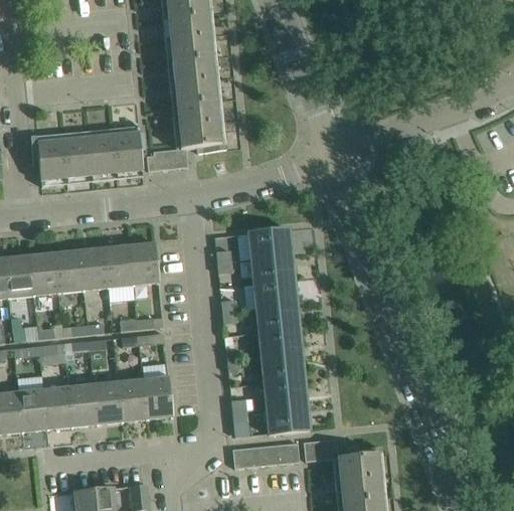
[(207,15),(205,0),(161,0),(162,6),(163,6),(162,3),(167,2),(169,19),(207,15)]
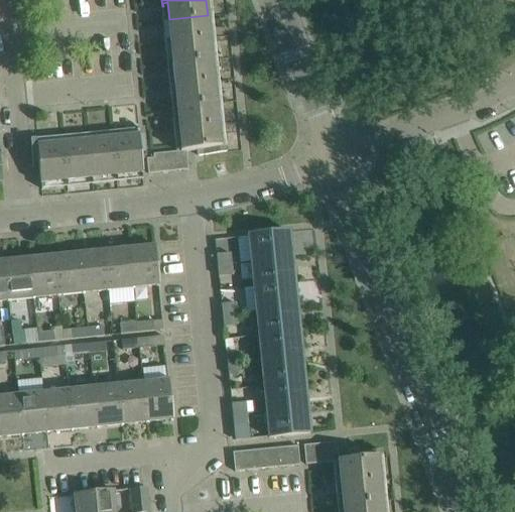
[(208,15),(169,19),(171,32),(166,33),(165,30),(164,30),(165,41),(210,37),(208,15)]
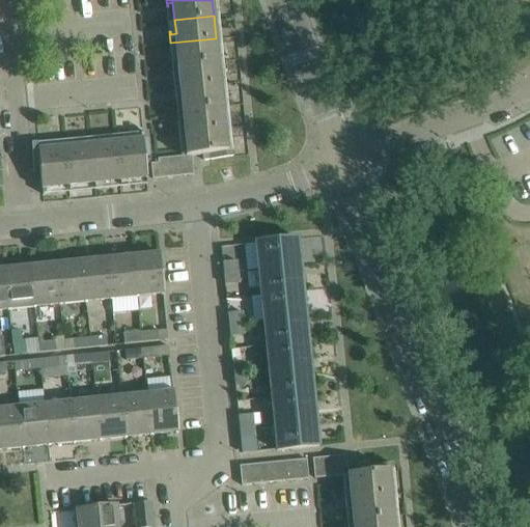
[(218,60),(216,38),(170,43),(171,51),(172,51),(172,48),(177,47),(178,63),(218,60)]
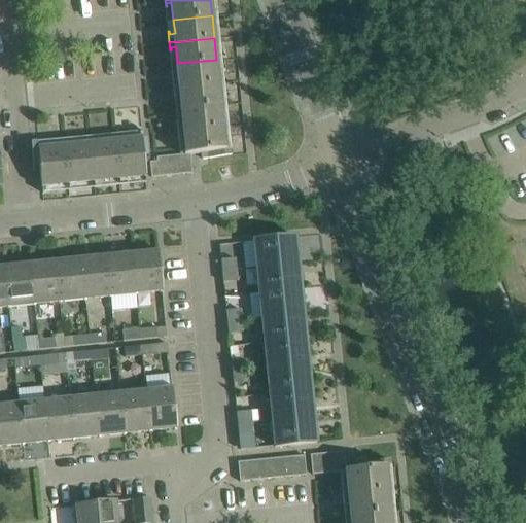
[(216,60),(177,63),(179,77),(174,78),(174,75),(172,75),(173,86),(218,82),(216,60)]
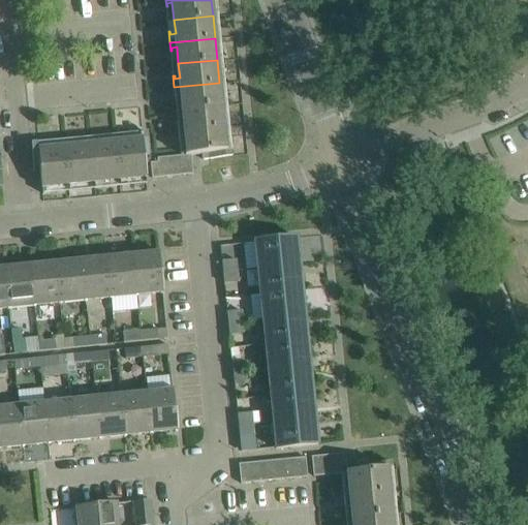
[(222,103),(219,83),(174,87),(175,95),(176,95),(176,92),(181,91),(183,107),(222,103)]
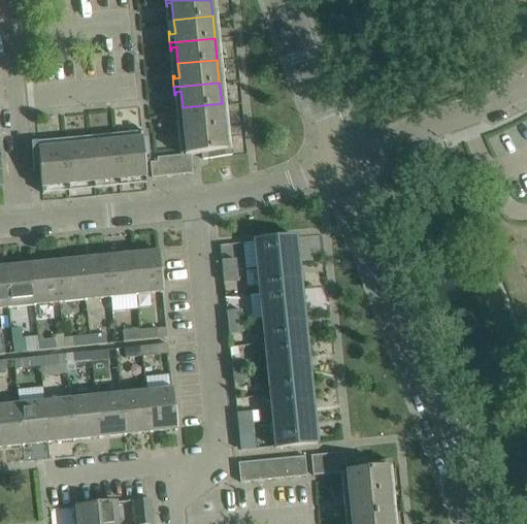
[(222,103),(183,107),(184,122),(178,123),(178,120),(177,120),(178,131),(224,126),(222,103)]
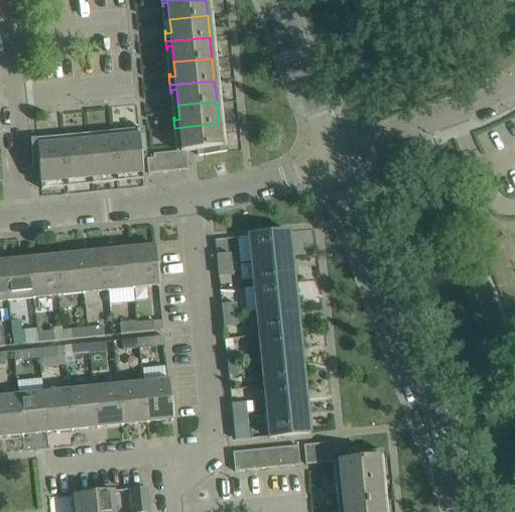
[(219,123),(174,128),(175,136),(176,136),(175,133),(180,132),(182,146),(180,146),(180,148),(178,148),(179,158),(180,167),(188,166),(186,148),(205,146),(205,151),(227,149),(227,144),(222,144),(222,142),(221,142),(219,123)]
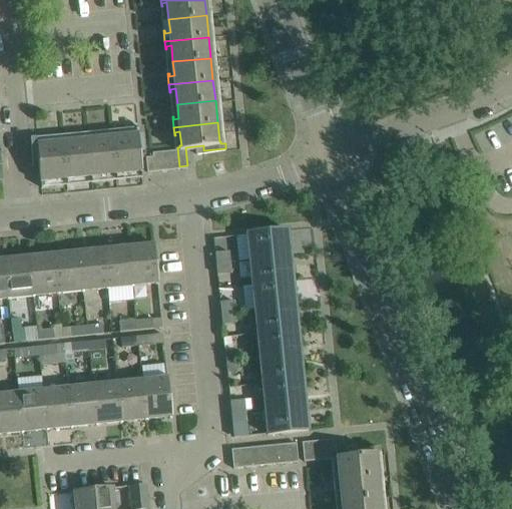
[(111,133),(115,172),(142,169),(140,147),(146,147),(144,133),(139,131),(139,130),(111,133)]
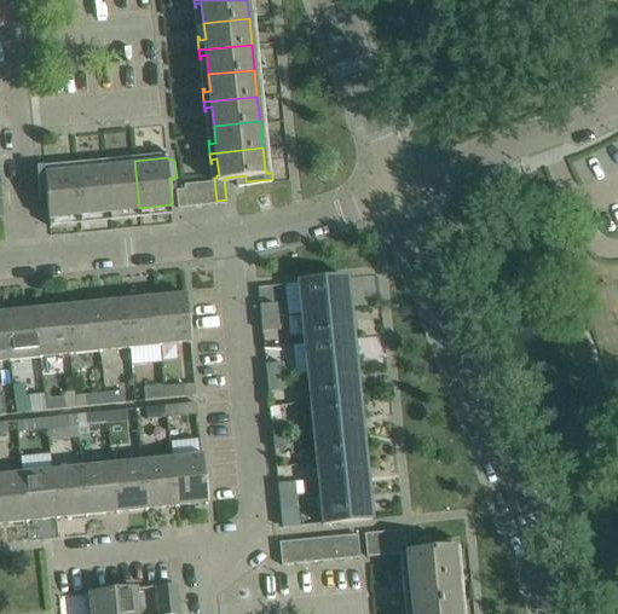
[(134,161),(104,163),(109,212),(139,208),(134,161)]
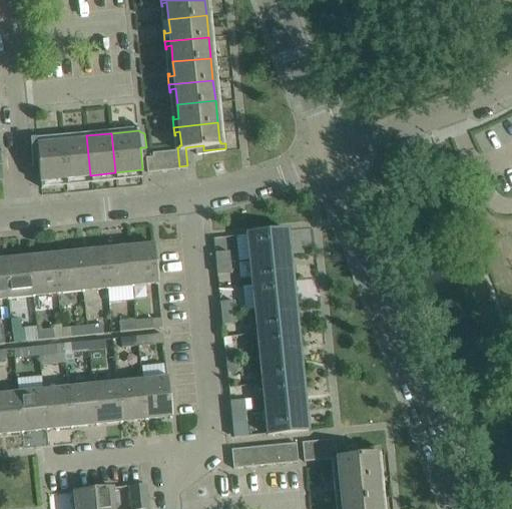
[(86,135),(61,138),(65,177),(90,175),(86,135)]
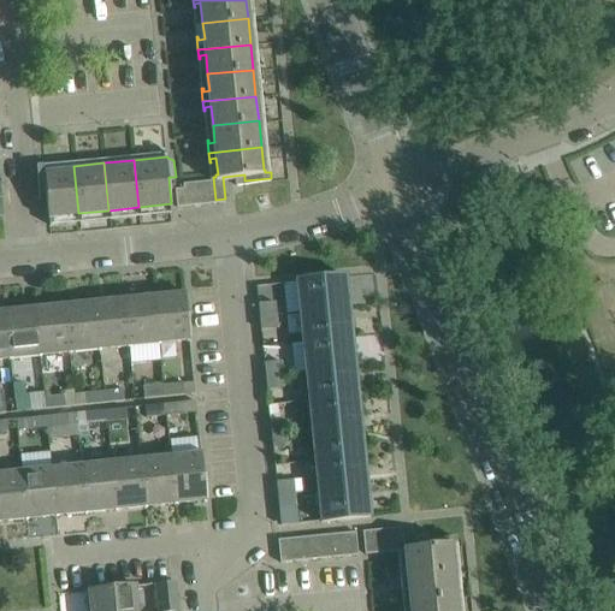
[(78,213),(74,166),(45,168),(45,170),(39,171),(40,190),(46,189),(49,217),(78,213)]
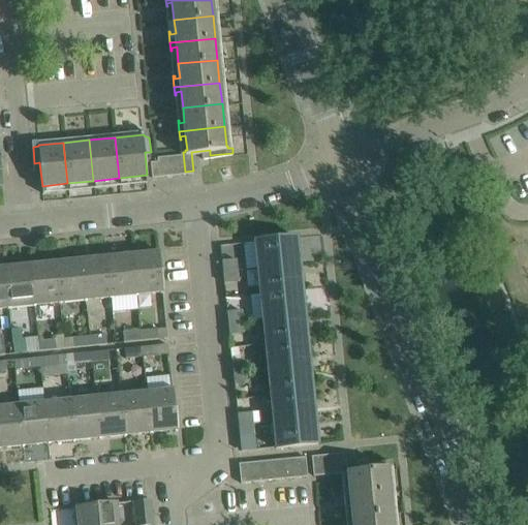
[(184,162),(183,152),(175,153),(176,162),(184,162)]
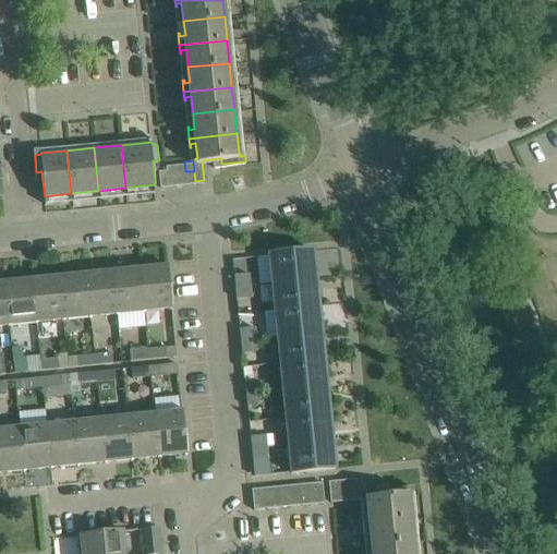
[(185,171),(184,161),(176,163),(177,172),(185,171)]
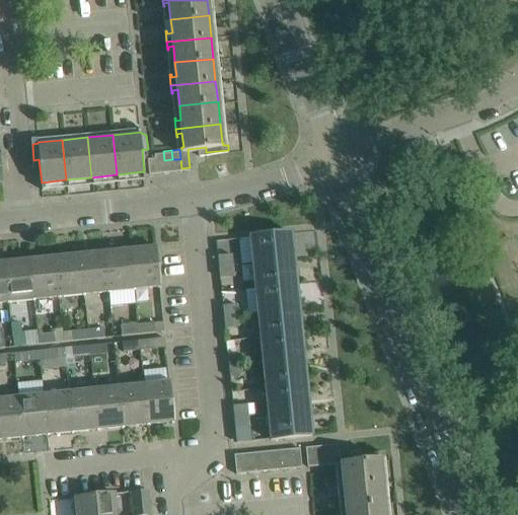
[(164,160),(163,151),(155,152),(155,156),(156,161),(164,160)]
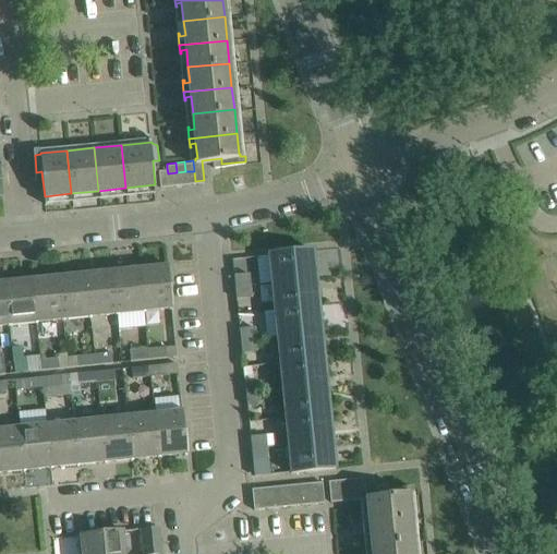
[(186,182),(185,171),(177,172),(178,183),(186,182)]
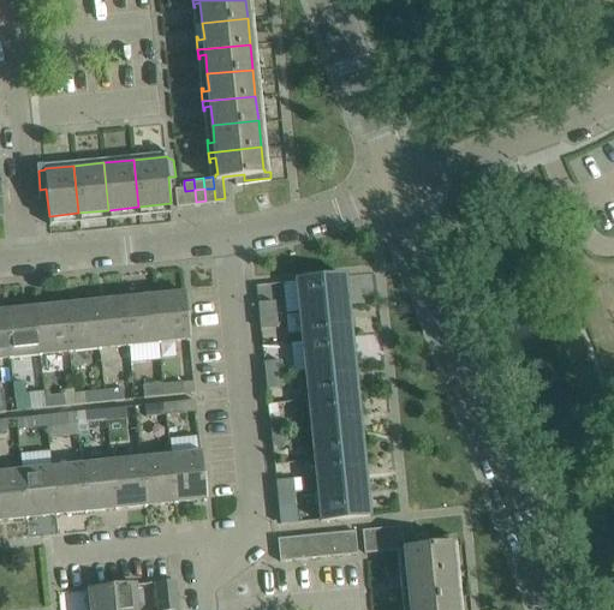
[(214,189),(204,189),(206,201),(215,199),(214,189)]
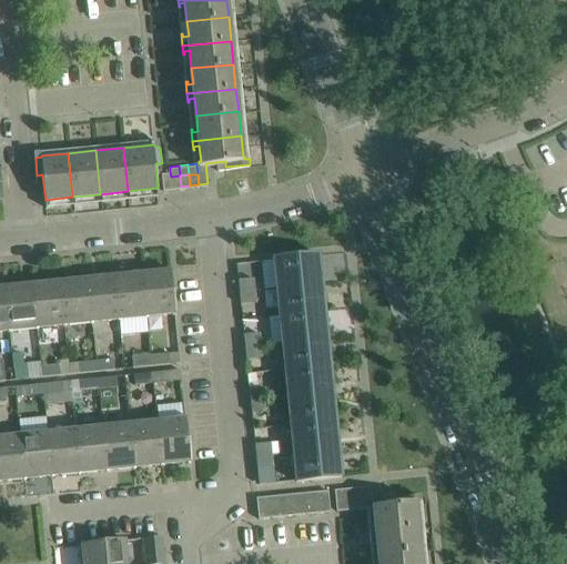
[(181,187),(180,175),(171,177),(171,180),(172,187),(181,187)]
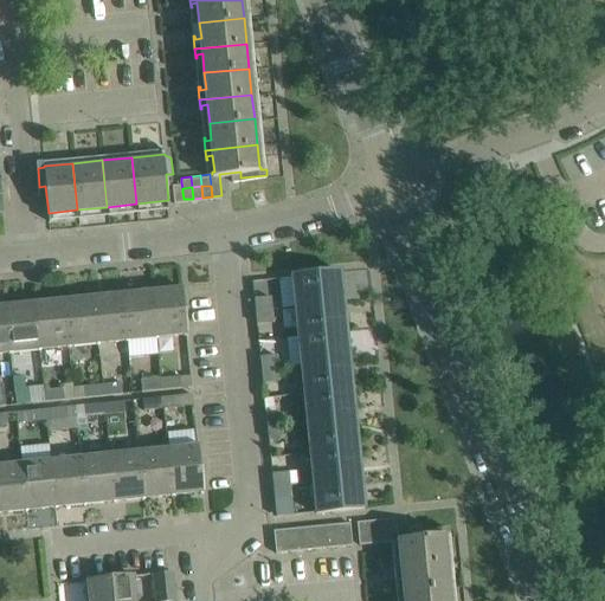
[(297,304),(343,299),(340,271),(341,271),(341,267),(293,272),(293,276),(294,276),(297,304)]
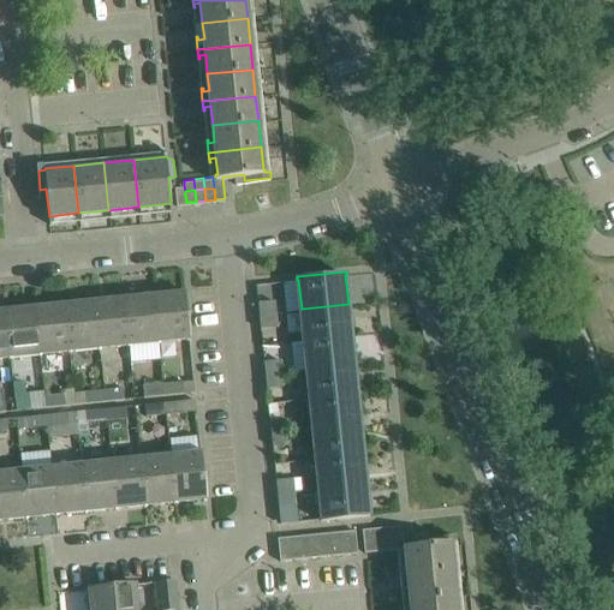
[(183,289),(154,293),(160,340),(188,338),(188,339),(191,338),(186,288),(183,288),(183,289)]
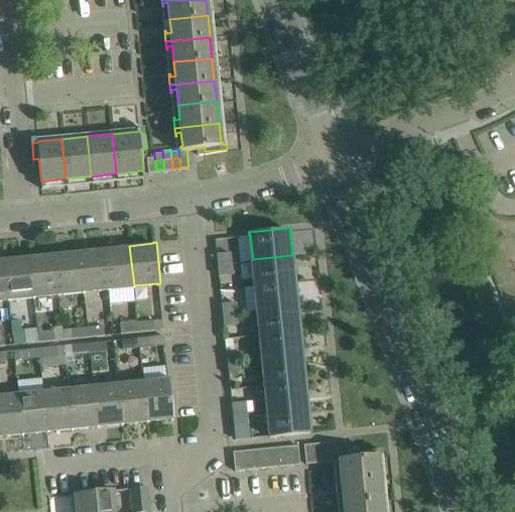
[(129,246),(105,248),(109,287),(134,285),(129,246)]
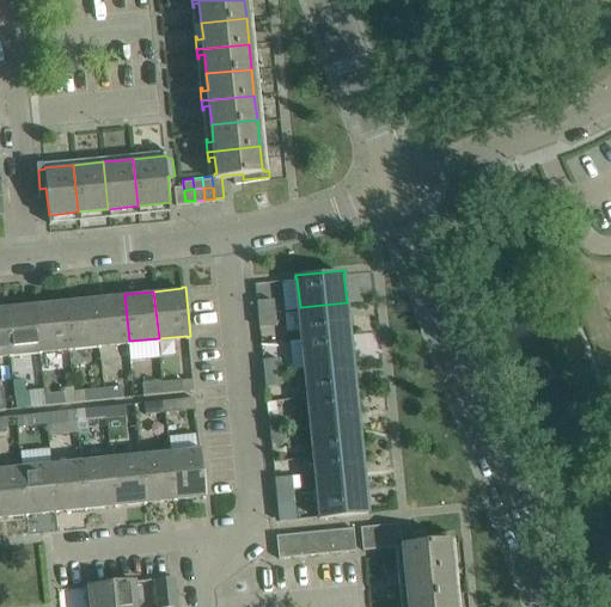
[(129,341),(124,294),(95,298),(99,344),(129,341)]
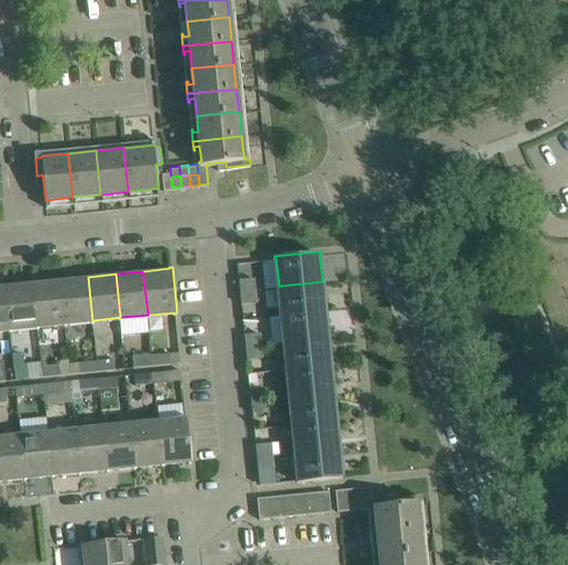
[(255,276),(250,277),(239,277),(240,289),(256,288),(255,276)]
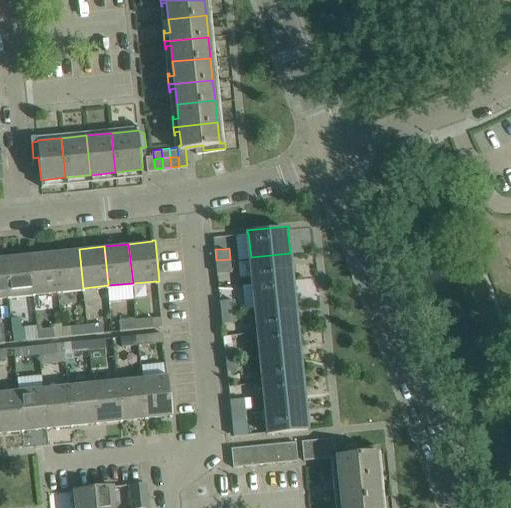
[(83,288),(79,249),(54,251),(59,290),(83,288)]
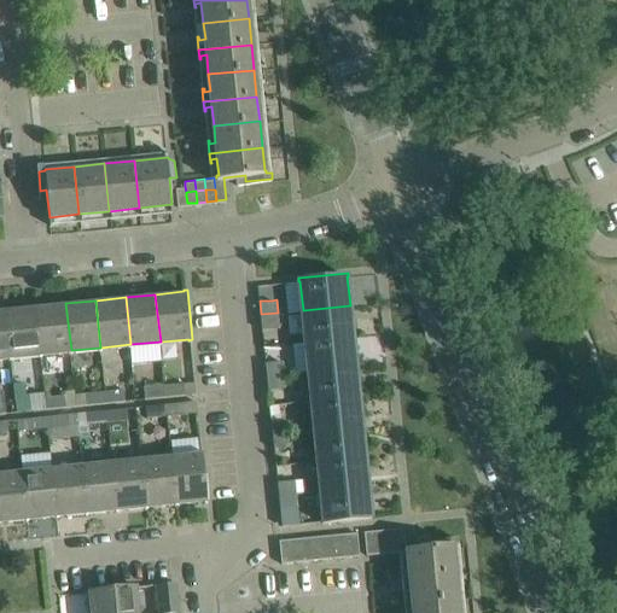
[(65,303),(36,307),(41,354),(71,350),(65,303)]
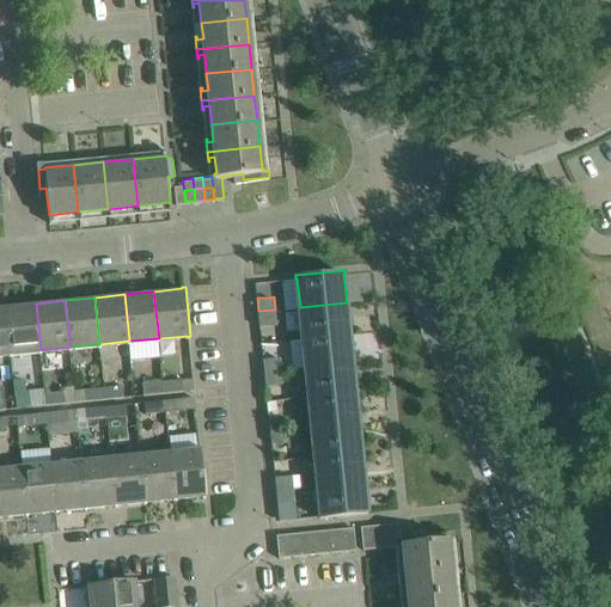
[(347,302),(300,307),(303,336),(349,331),(347,302)]
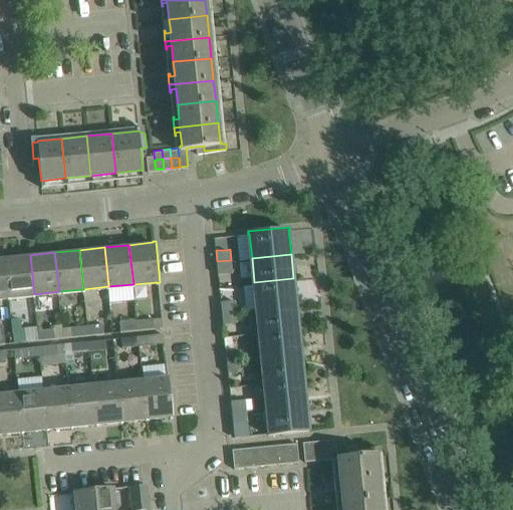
[(34,294),(30,255),(5,257),(9,297),(34,294)]
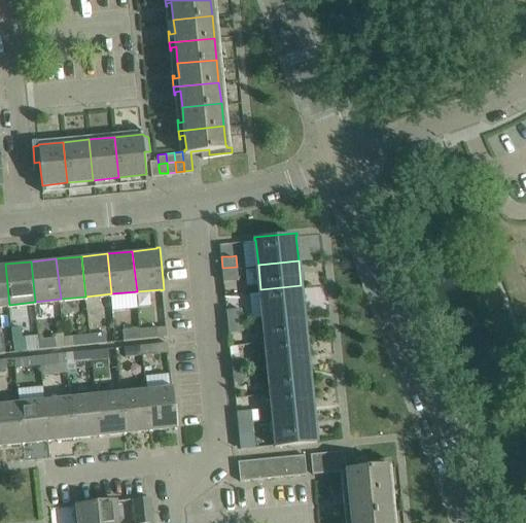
[(5,264),(0,264),(0,305),(9,305),(5,264)]
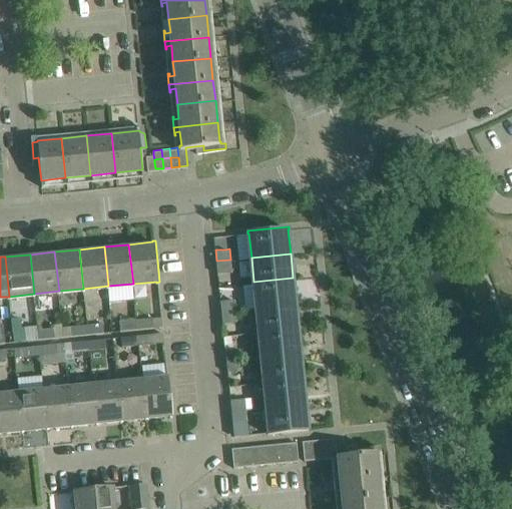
[(232,270),(230,260),(216,261),(217,272),(232,270)]
